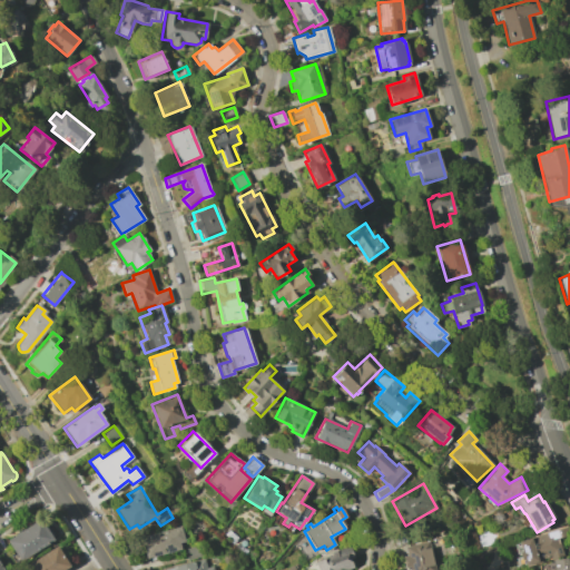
[(7,541),(40,519),(53,540),(20,561),(7,541)]
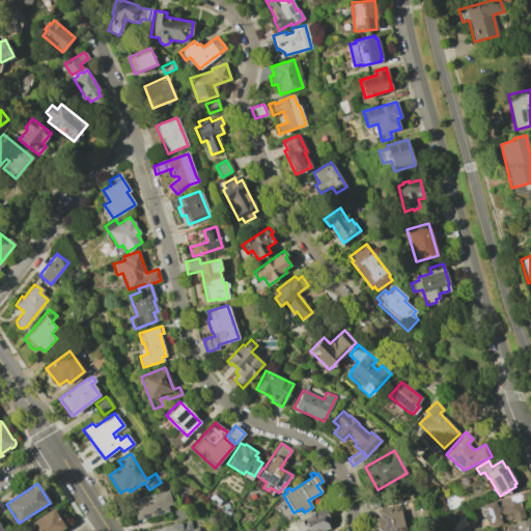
[(159,493),(158,488),(167,485),(172,504),(167,505),(168,511),(144,518),(144,520),(138,522),(138,520),(136,520),(131,500),(159,493)]
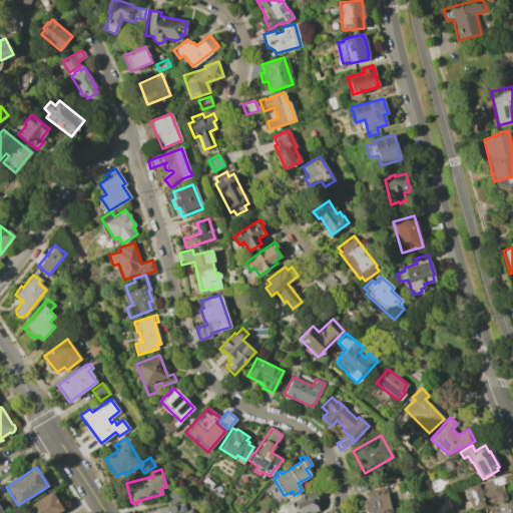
[(468,496),(466,487),(511,473),(512,477),(512,480),(501,484),(506,499),(496,502),(496,500),(484,504),(485,506),(473,510),(472,507),(470,508),(466,496),(468,496)]
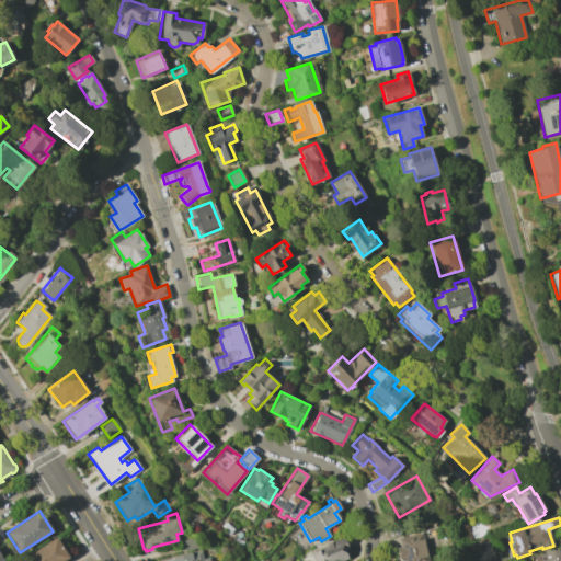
[(387,538),(384,528),(398,524),(401,534),(387,538)]
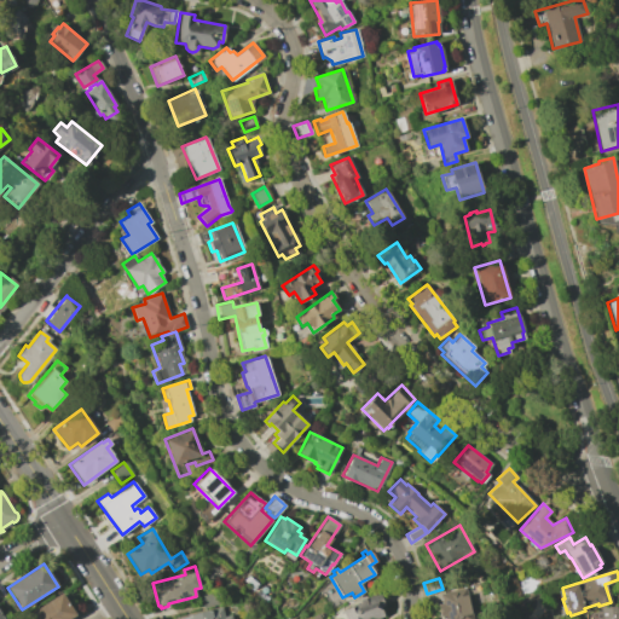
[(444,618),(444,615),(439,617),(437,605),(441,603),(439,594),(464,588),(472,618),(444,618)]
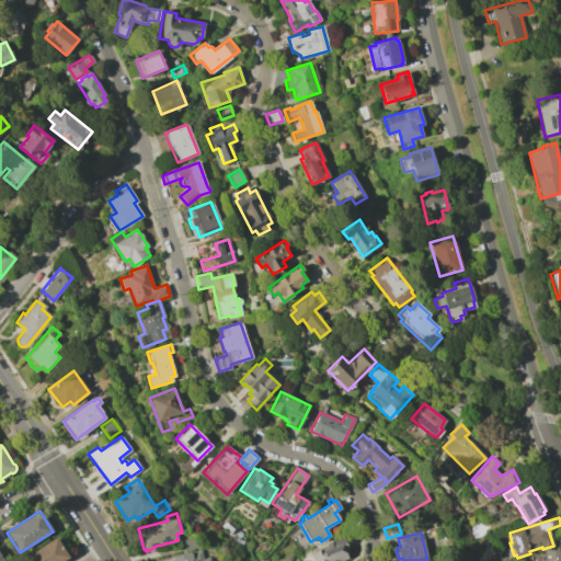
[(196,535),(199,546),(184,550),(182,538),(196,535)]
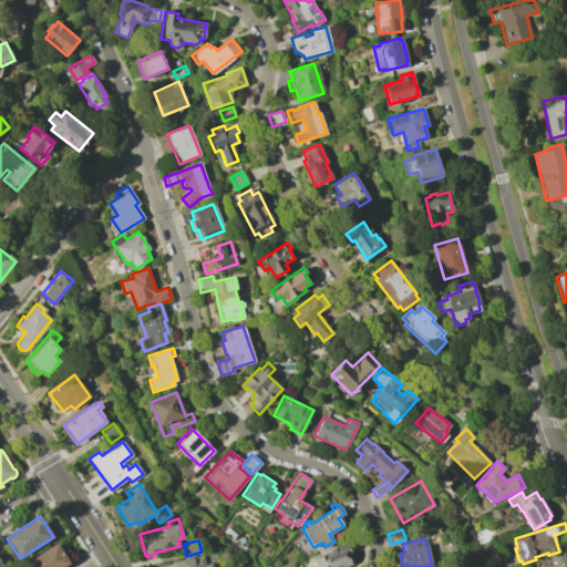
[(27,566),(26,564),(59,543),(72,564),(66,566),(27,566)]
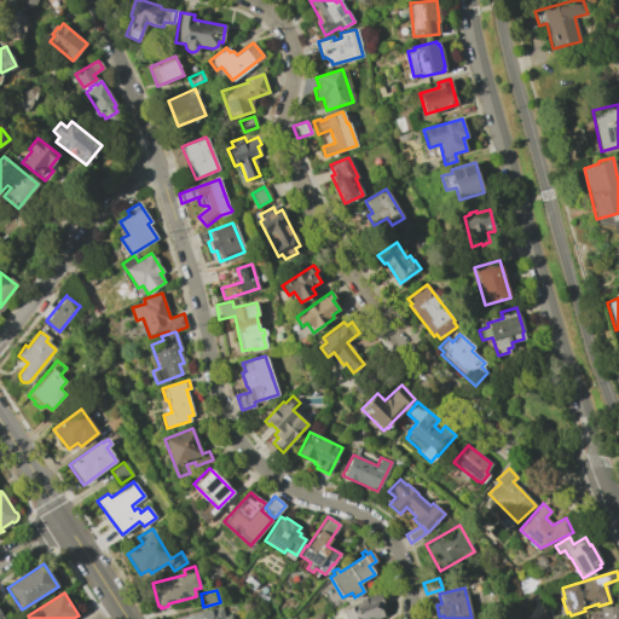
[(341,618),(339,608),(381,593),(385,603),(380,606),(383,617),(376,618),(341,618)]
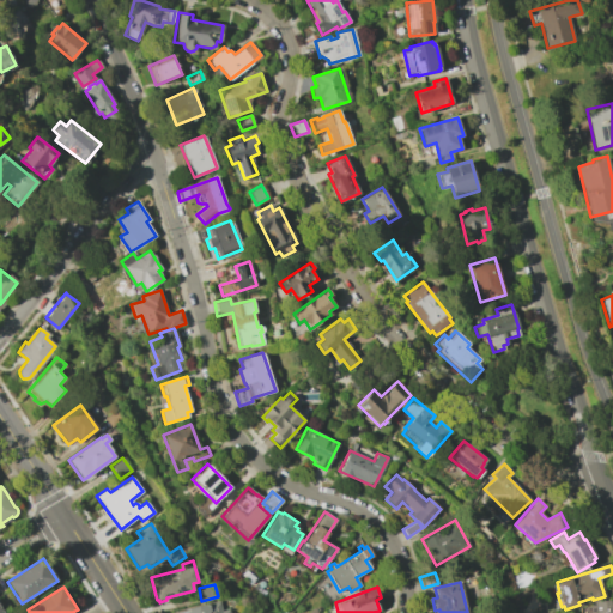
[(610,600),(611,608),(612,607),(612,612),(594,612),(593,602),(610,600)]
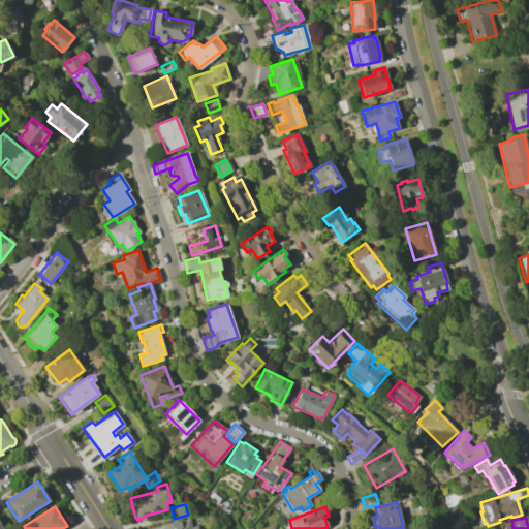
[(162,528),(161,526),(188,519),(190,527),(196,526),(196,528),(162,528)]
